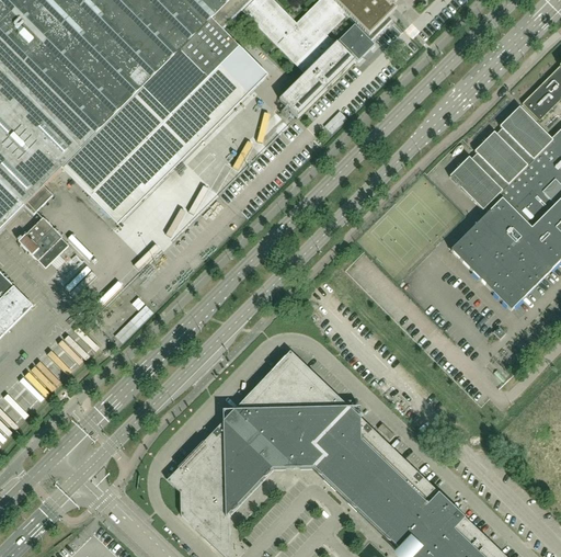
[(0,0),(0,226),(24,203),(34,212),(53,193),(44,184),(61,167),(142,84),(170,113),(220,63),(239,44),(236,41),(232,37),(222,27),(226,23),(228,21),(242,7),(306,70),(299,77),(297,79),(294,82),(288,88),(279,97),(286,104),(295,113),(297,115),(309,103),(355,58),(336,40),(334,42),(325,32),(344,13),(342,12),(348,4),(348,6),(355,11),(356,13),(357,12),(361,15),(339,37),(350,49),(354,54),(358,58),(361,56),(375,42),(370,37),(392,16),(389,13),(397,6),(390,0),(0,0)]
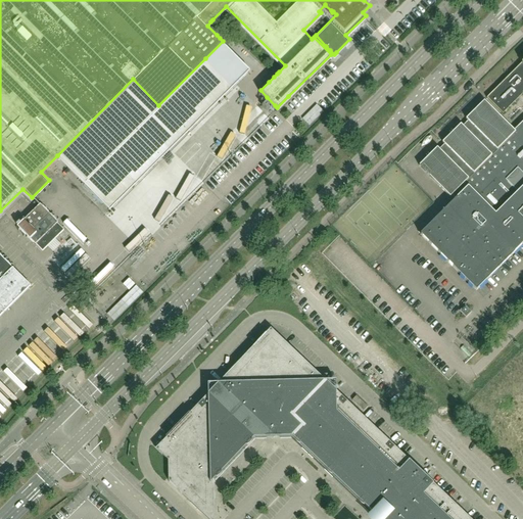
[(522,57),(486,94),(503,110),(522,90),(522,118),(514,127),(508,121),(484,97),(466,115),(468,118),(463,123),(461,121),(442,139),(444,141),(439,146),(437,144),(419,162),(450,193),(455,189),(459,192),(445,205),(437,214),(434,217),(420,231),(476,287),(522,240),(522,57)]
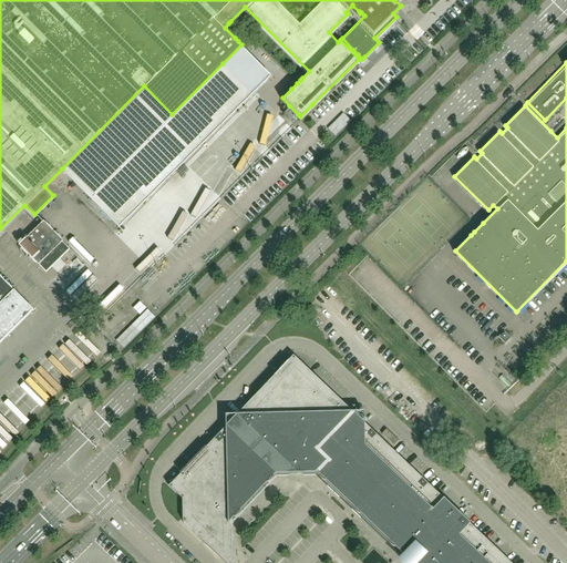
[(277,130),(281,135),(291,129),(287,123),(277,130)]
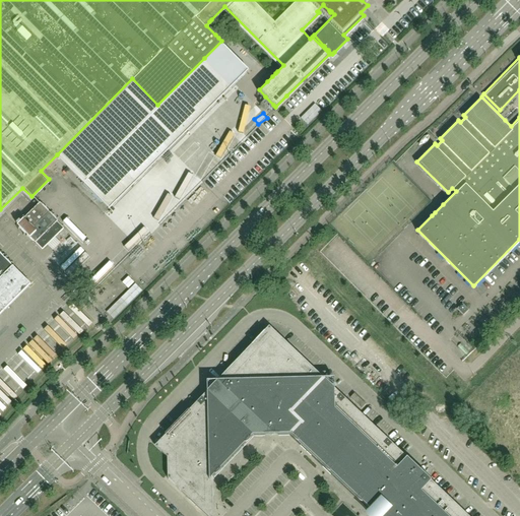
[(0,310),(30,280),(0,250),(0,310)]
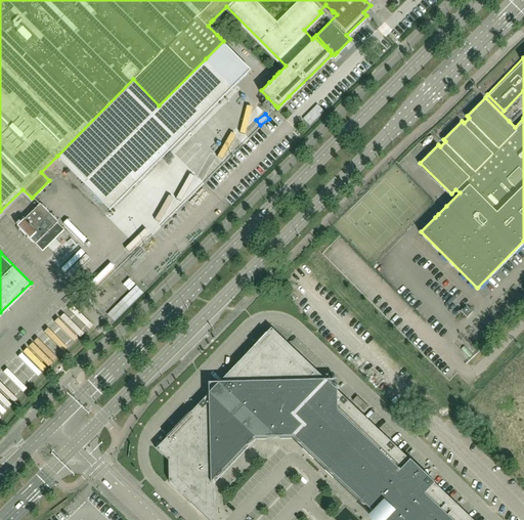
[(472,309),(466,302),(461,308),(467,314),(472,309)]
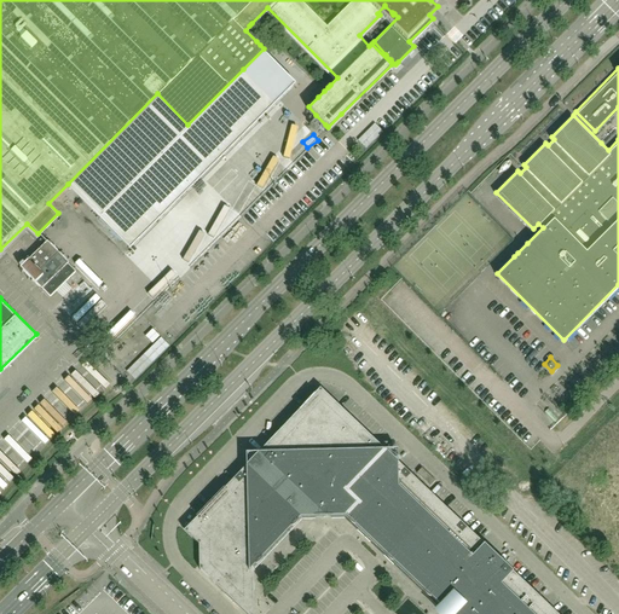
[(559,613),(335,399),(320,384),(198,513),(184,527),(196,539),(198,540),(200,566),(239,603),(250,613),(253,613),(253,565),(300,514),(346,513),(443,604),(439,609),(440,609),(443,613),(449,613),(451,613),(452,613),(559,613)]
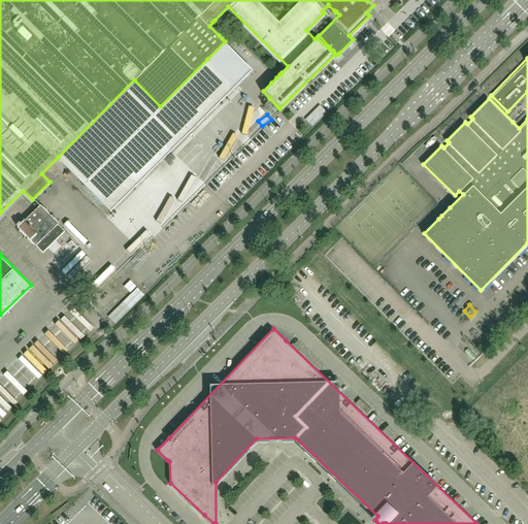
[(371,406),(360,396),(356,400),(367,412),(371,406)]
